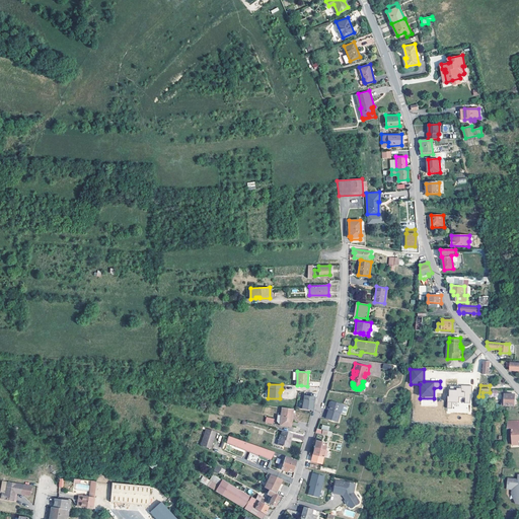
[(448,386),(448,414),(471,414),(471,386),(448,386)]
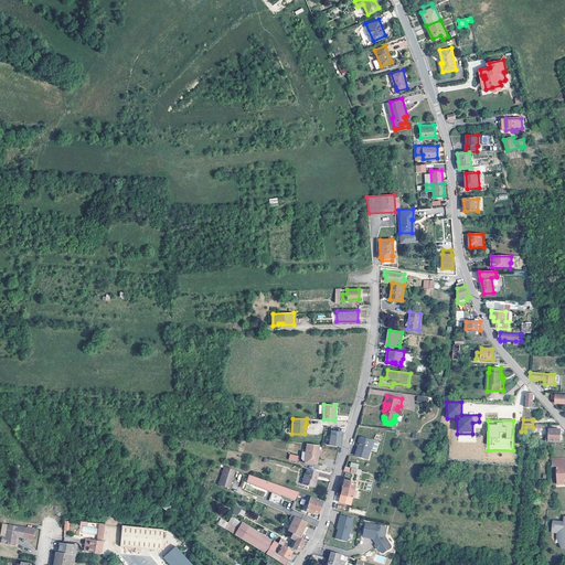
[(561,429),(550,429),(550,435),(547,434),(547,436),(546,436),(546,441),(561,441),(561,429)]
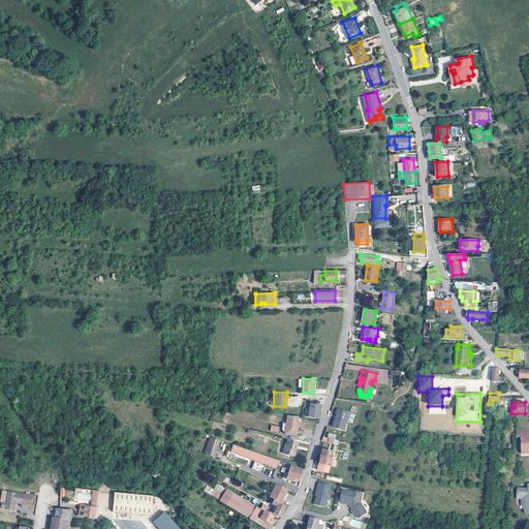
[(312,403),(310,417),(317,418),(320,418),(321,413),(322,405),(312,403)]
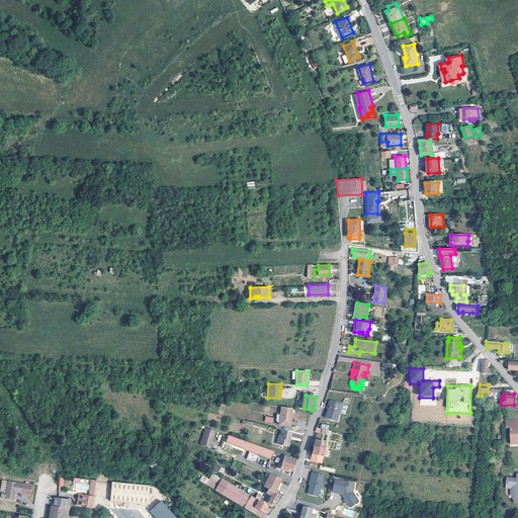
[(345,405),(329,400),(328,401),(327,405),(328,406),(328,409),(327,409),(326,413),(327,413),(326,417),(327,418),(328,419),(330,419),(333,419),(336,420),(338,412),(342,413),(344,412),(345,406),(345,405)]
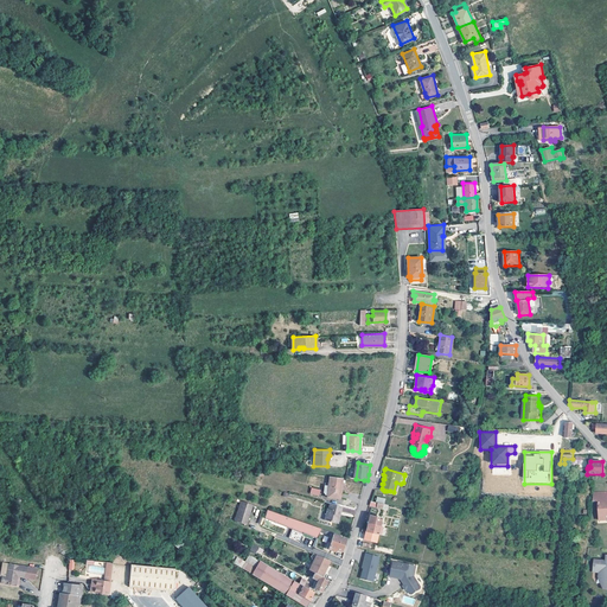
[(343,477),(330,475),(328,484),(327,493),(327,496),(339,498),(343,477)]
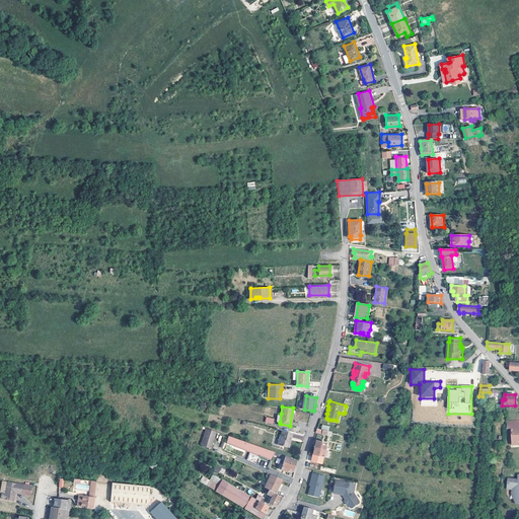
[(518,428),(518,421),(508,422),(507,429),(511,429),(512,446),(518,445),(518,442),(518,441),(518,431),(518,429),(518,428)]
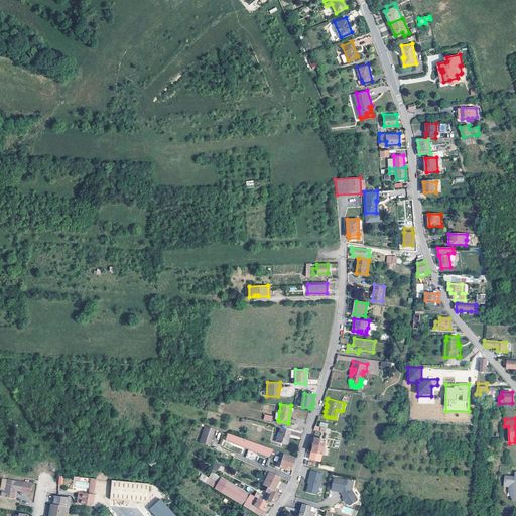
[(216,428),(206,425),(200,441),(210,445),(216,428)]
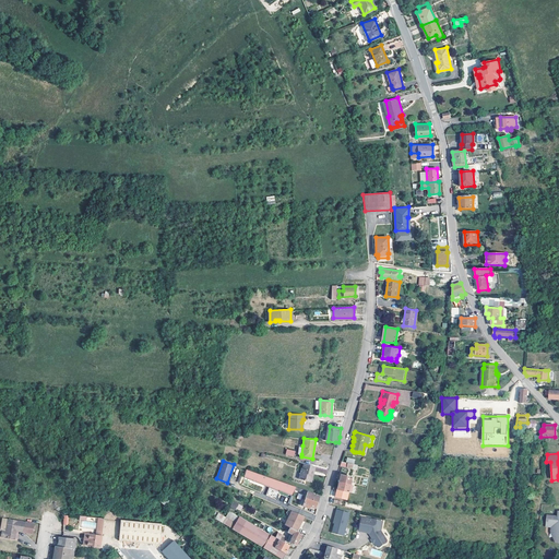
[(317,465),(305,463),(304,466),(302,466),(299,478),(309,482),(309,480),(311,479),(312,476),(311,475),(313,470),(314,470),(317,465)]
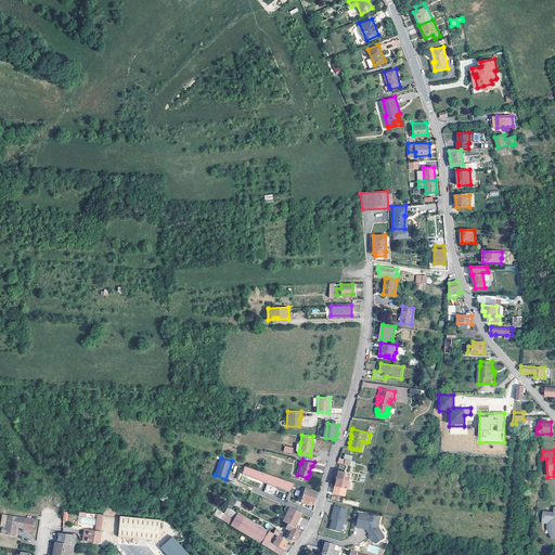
[(242,475),(250,478),(262,482),(262,480),(266,473),(245,465),(242,475)]
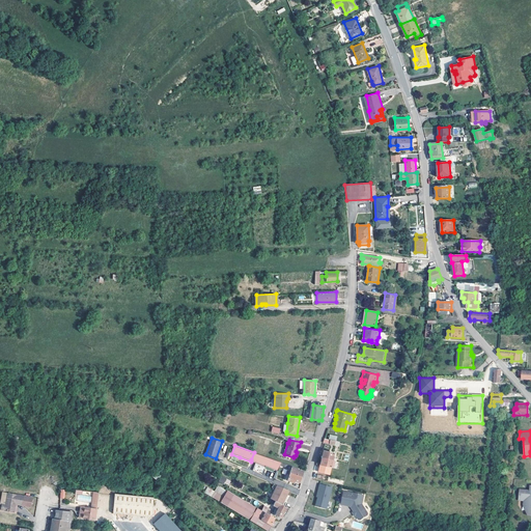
[(322,456),(333,458),(334,452),(324,450),(322,456)]
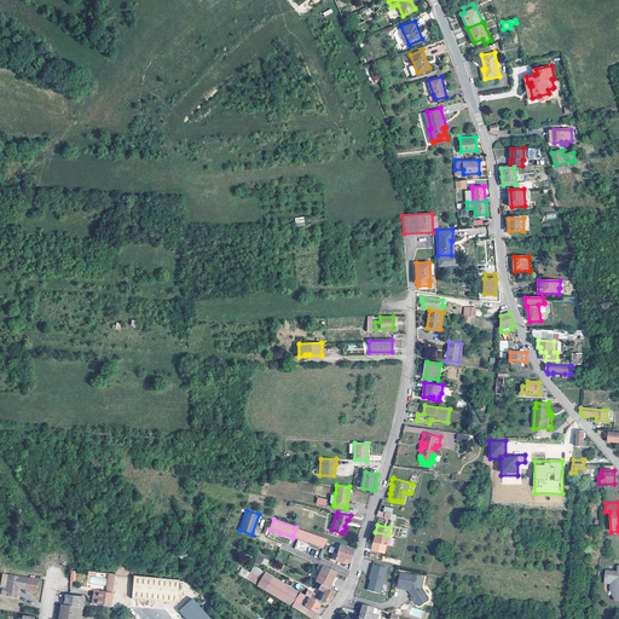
[(328,538),(296,527),(293,536),(310,542),(310,541),(324,547),(327,539),(328,538)]
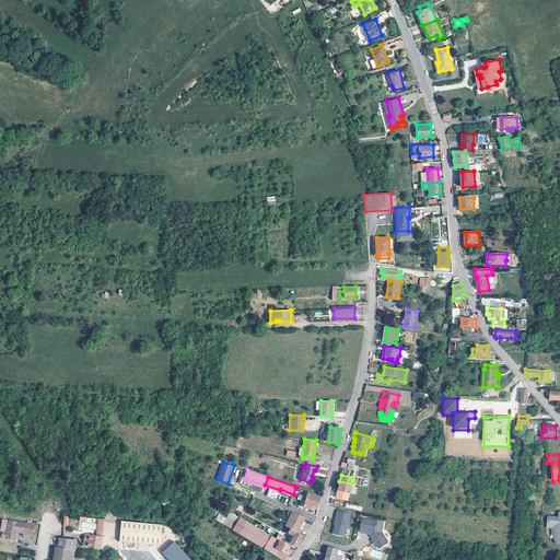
[(349,491),(351,483),(339,481),(337,489),(349,491)]
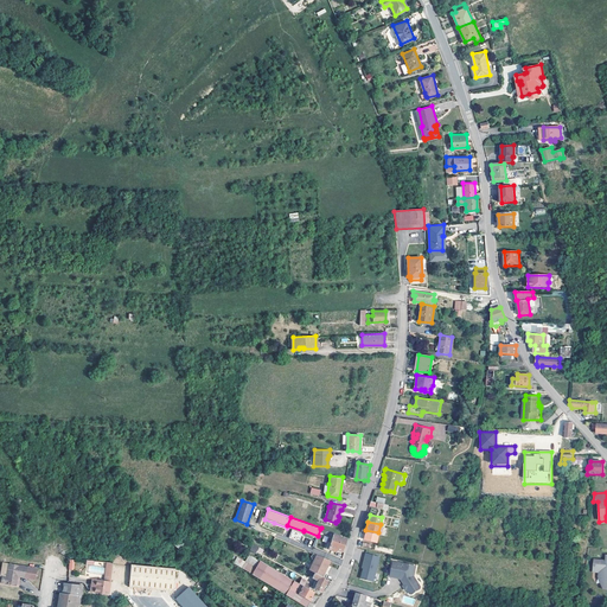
[(300,542),(302,534),(292,529),(288,537),(300,542)]
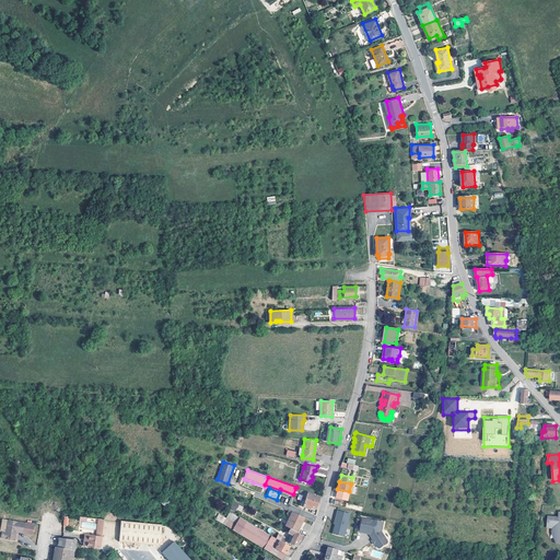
[(319,496),(308,492),(307,492),(305,499),(303,505),(310,509),(311,506),(316,508),(319,496)]
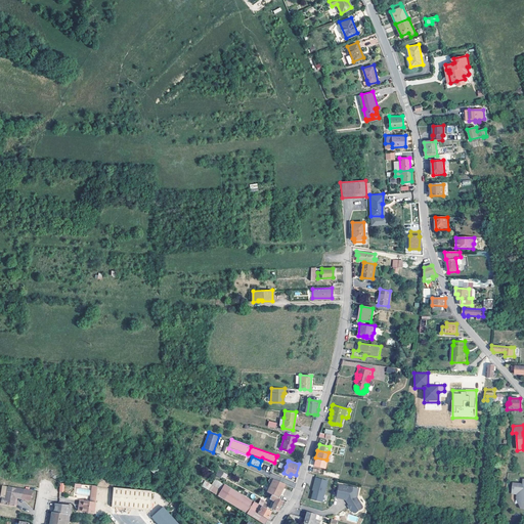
[(311,498),(321,500),(322,499),(326,483),(325,482),(326,479),(315,476),(313,484),(315,484),(311,498)]
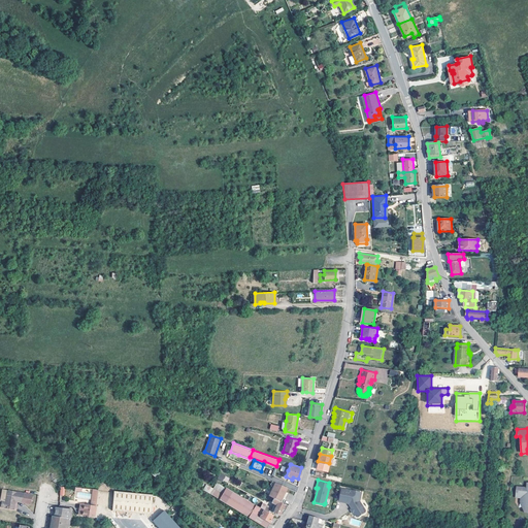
[(271,496),(281,500),(285,493),(288,487),(276,481),(274,485),(269,495),(271,496)]
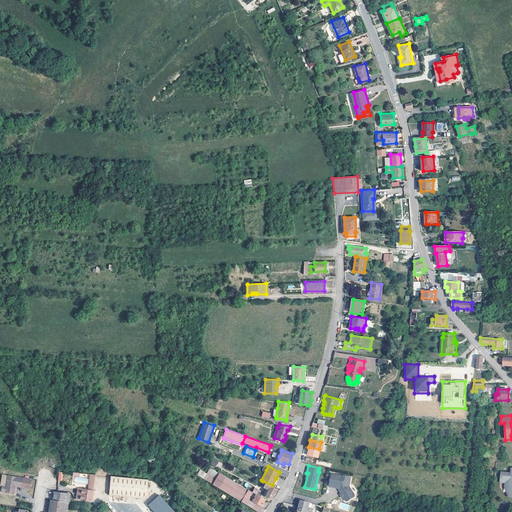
[(511,472),(511,473),(501,472),(500,482),(505,482),(505,486),(510,487),(509,497),(511,496),(511,472)]
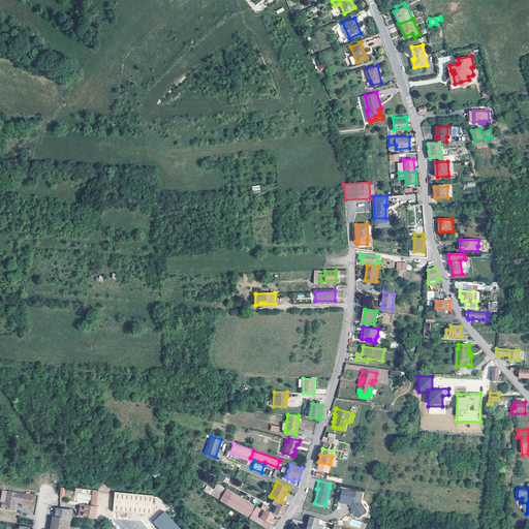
[(91,500),(92,490),(75,489),(74,499),(91,500)]
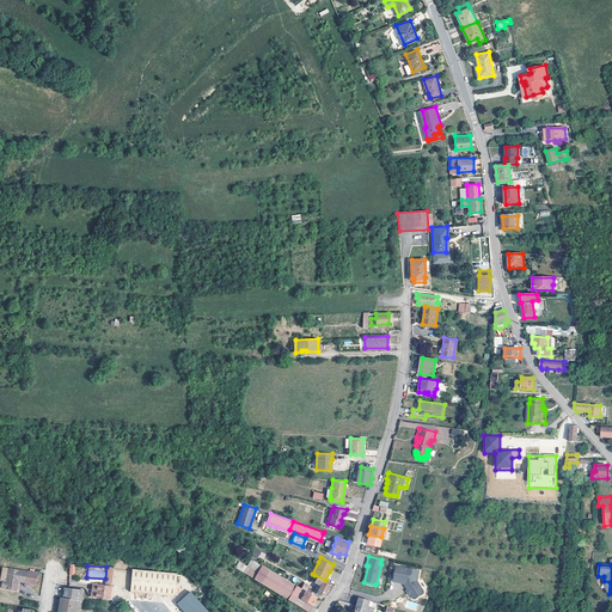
[(263,574),(249,565),(244,573),(248,575),(262,583),(270,569),(267,568),(263,574)]
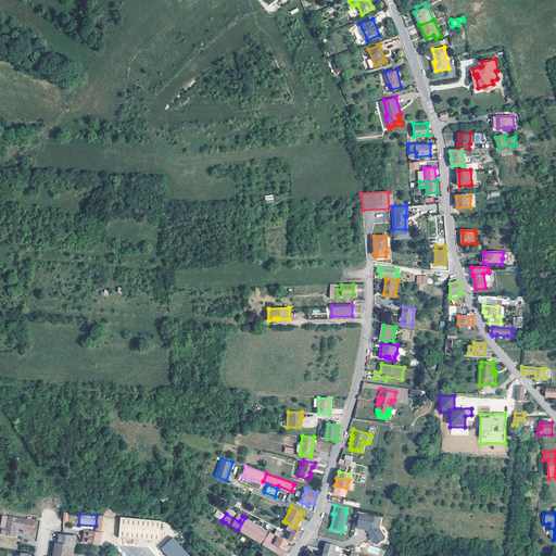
[(158,543),(160,521),(119,517),(117,539),(158,543)]
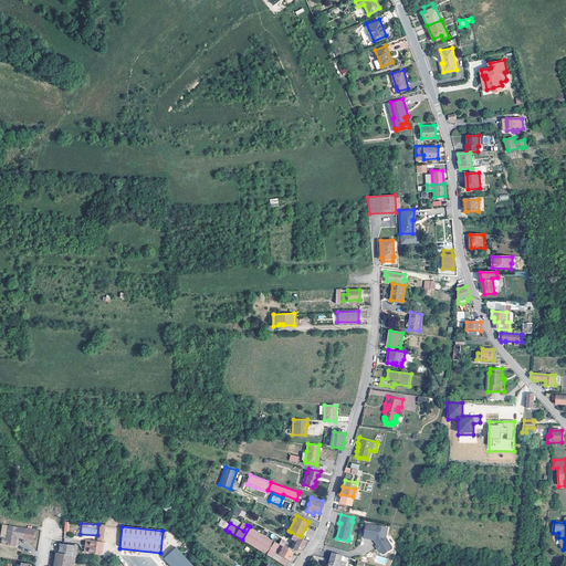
[(242,540),(266,554),(273,540),(250,526),(242,540)]
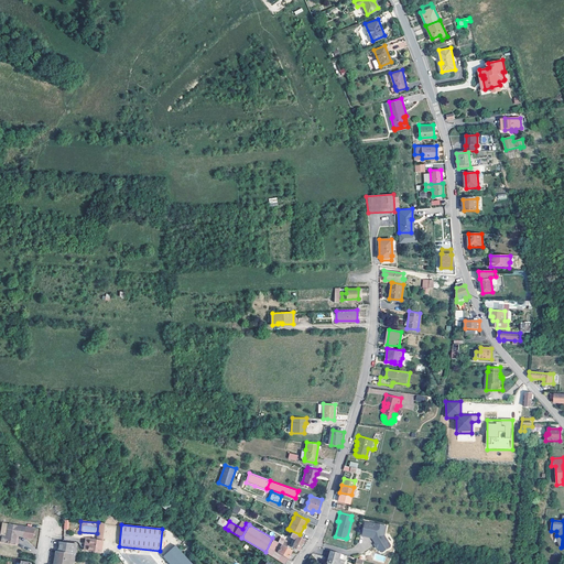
[(384,527),(366,524),(362,539),(372,540),(376,544),(377,545),(378,544),(380,546),(379,548),(379,549),(382,552),(384,552),(391,546),(391,544),(383,535),(384,527)]
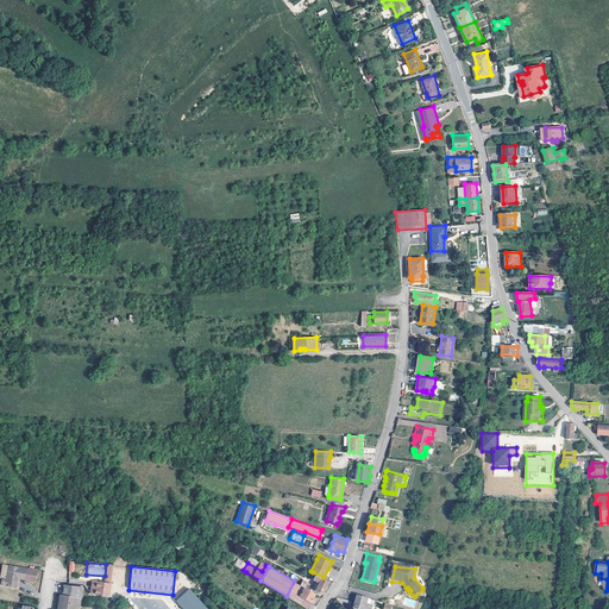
[(26,573),(8,572),(7,581),(2,579),(1,585),(16,588),(18,578),(25,579),(26,573)]
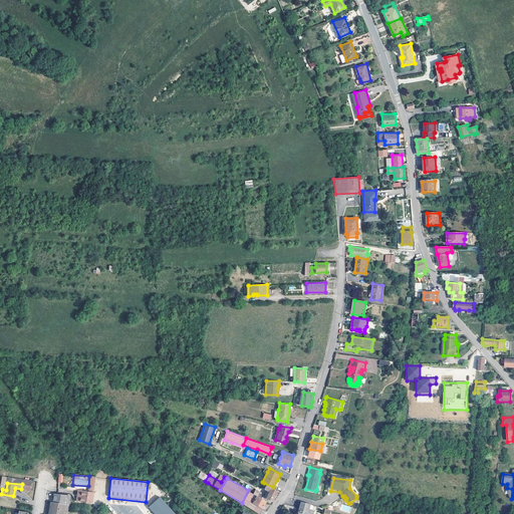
[(278,490),(273,487),(264,483),(262,487),(269,490),(266,497),(272,500),(278,490)]
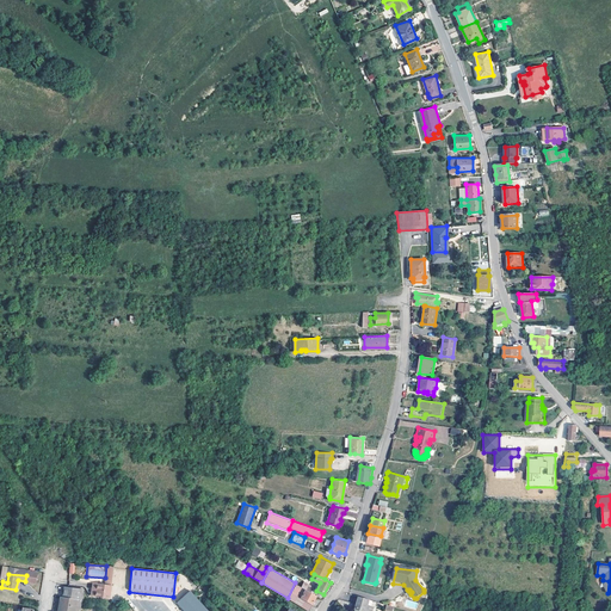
[(304,580),(301,586),(306,588),(313,593),(314,590),(308,586),(309,584),(304,580)]
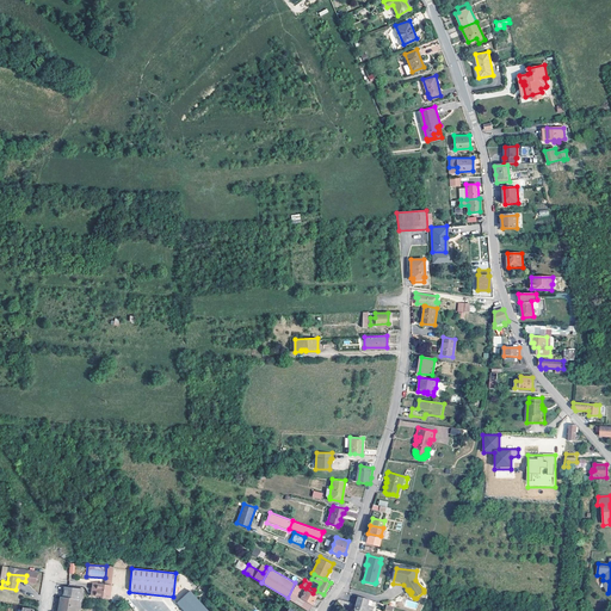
[(295,582),(288,598),(307,610),(316,594),(313,593),(306,588),(303,592),(301,596),(297,593),(298,591),(301,586),(295,582)]
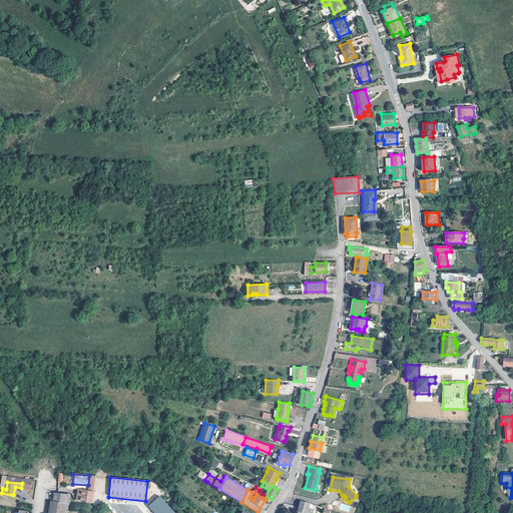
[(92,492),(76,490),(74,500),(90,503),(92,492)]
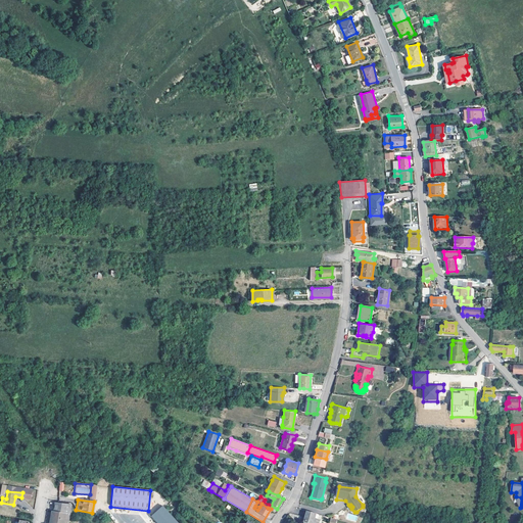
[(53,512),(64,514),(69,515),(70,506),(55,503),(55,504),(54,510),(53,512)]
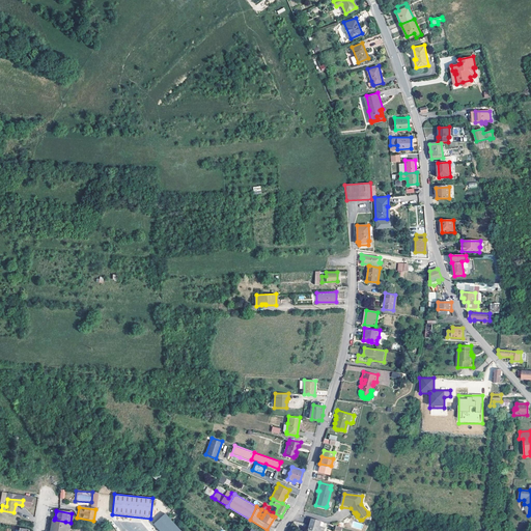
[(178,530),(167,518),(161,516),(151,525),(157,530),(178,530)]
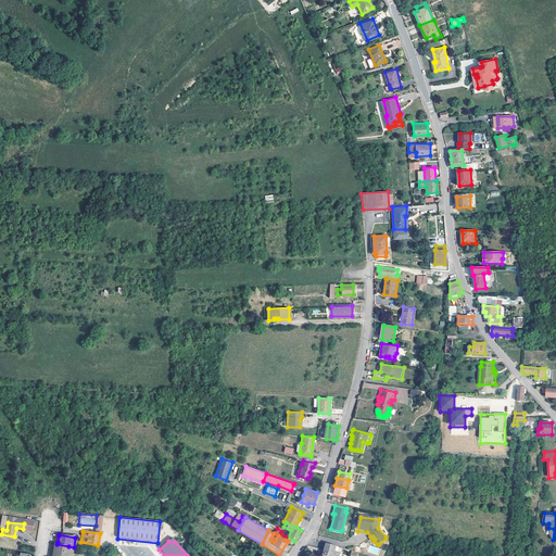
[(337,546),(327,543),(325,550),(324,553),(323,555),(325,555),(336,555),(336,553),(336,552),(337,546)]
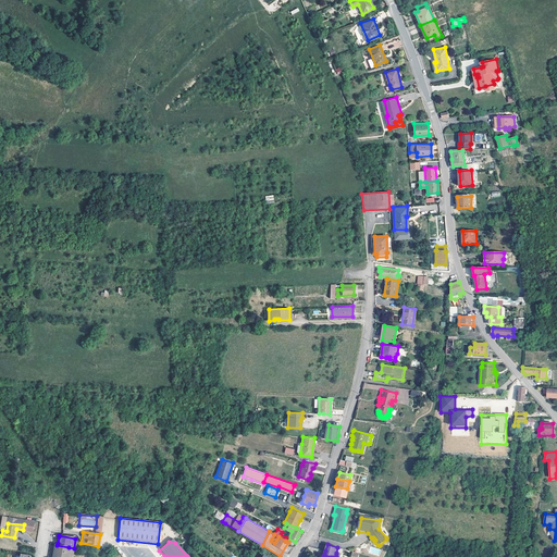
[(54,554),(53,556),(66,556),(69,547),(57,545),(56,545),(54,551),(57,551),(56,554),(54,554)]
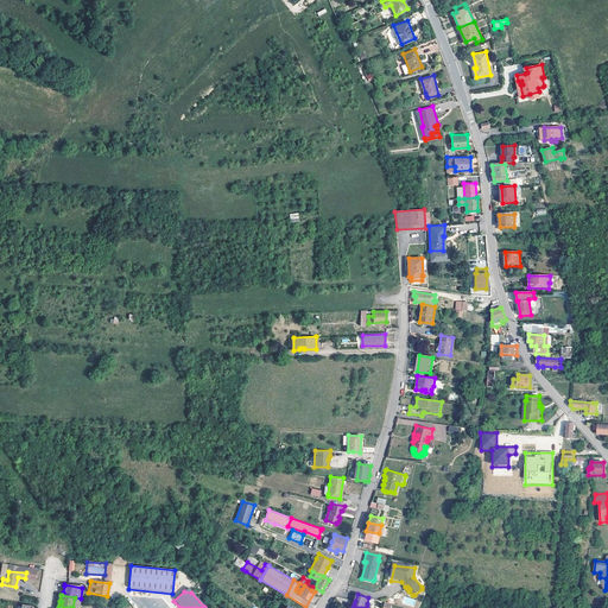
All buildings are outlined.
